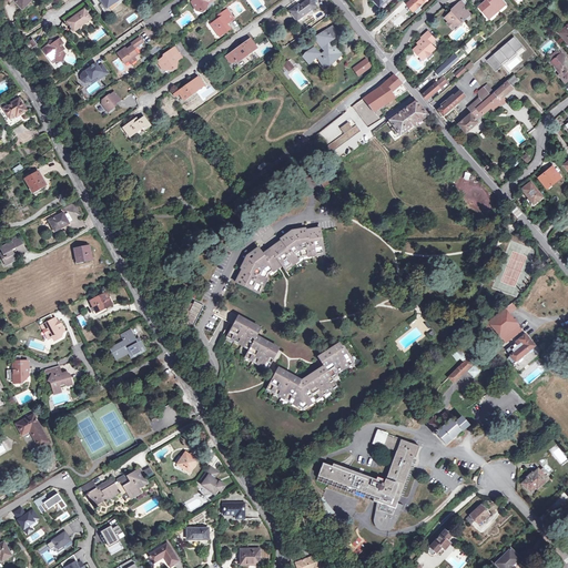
[(12,0),(20,8),(22,10),(31,0),(12,0)]
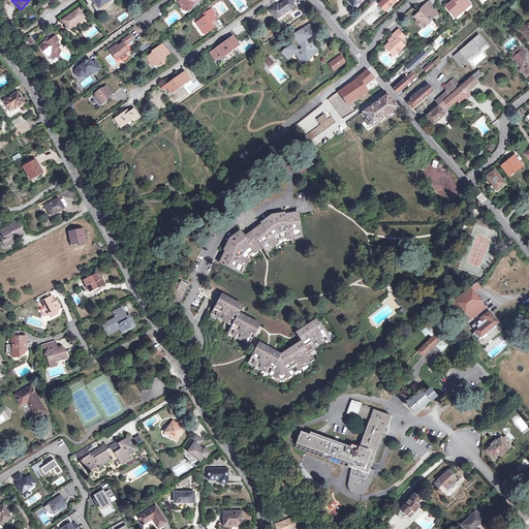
[(181,0),(182,0),(178,3),(182,10),(187,11),(191,9),(192,4),(199,0),(181,0)]
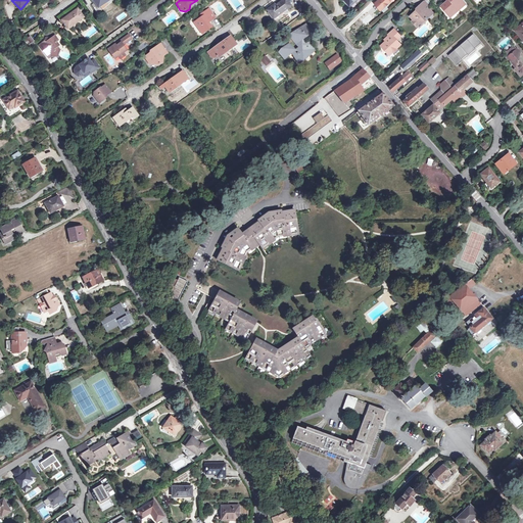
[(286,0),(283,0),(275,6),(273,7),(272,6),(267,10),(271,15),(272,15),(274,18),(291,6),(286,0)]
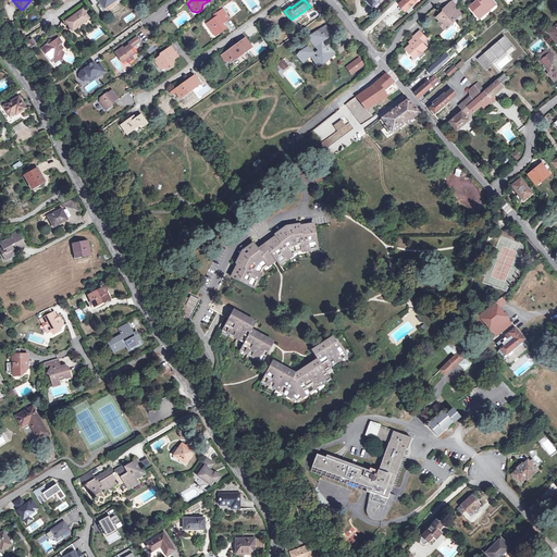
[(478,0),(470,8),(473,12),(474,11),(480,16),(487,11),(489,11),(496,5),(491,0),(478,0)]
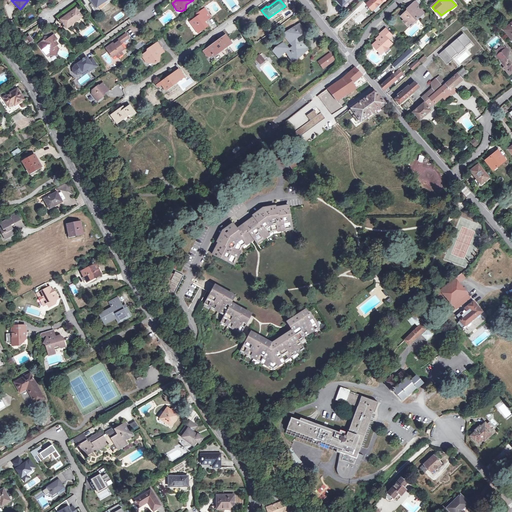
[(419,8),(414,3),(407,9),(407,11),(401,15),(404,19),(403,20),(407,26),(412,22),(413,23),(418,18),(417,17),(419,15),(419,13),(421,11),(419,8)]
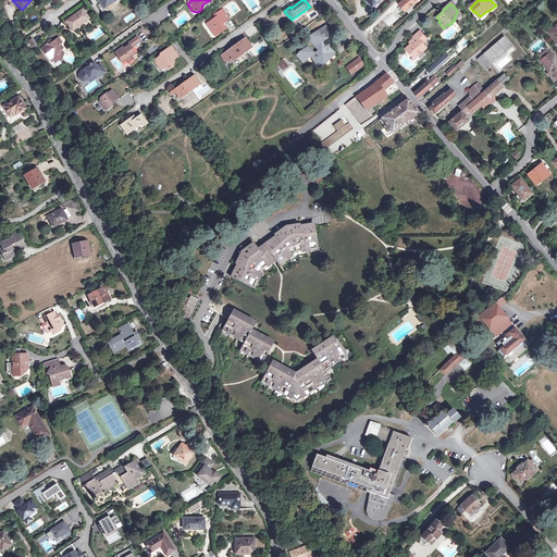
[(20,8),(15,12),(21,16),(25,12),(22,10),(20,8)]
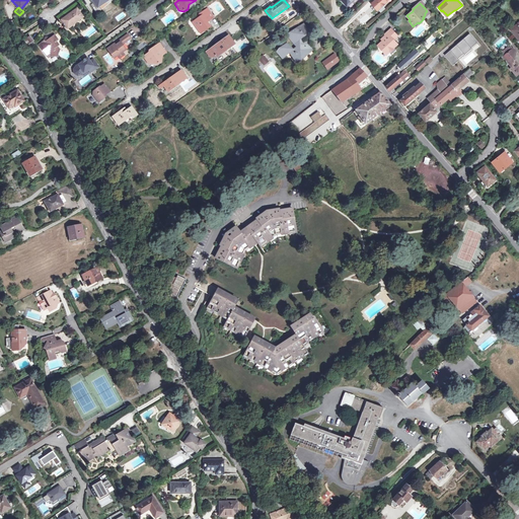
[(199,18),(194,21),(197,26),(196,27),(199,32),(203,29),(204,31),(209,28),(206,23),(207,22),(214,17),(208,8),(197,16),(199,18)]
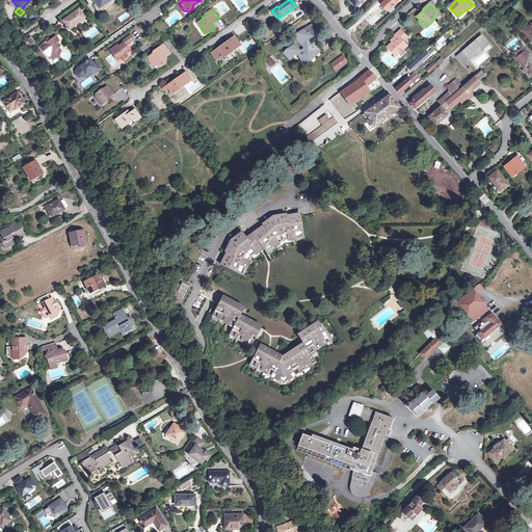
[(81,20),(84,17),(79,9),(62,21),(69,29),(81,21),(81,20)]
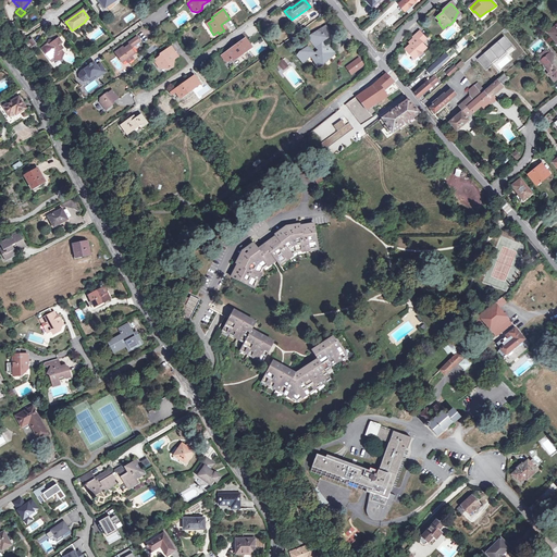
[(312,59),(316,63),(320,60),(321,62),(327,57),(330,59),(334,54),(330,49),(332,47),(330,44),(324,47),(321,42),(326,38),(326,37),(332,33),(325,26),(320,31),(321,31),(318,33),(317,32),(311,35),(312,37),(309,39),(319,51),(314,54),(309,47),(306,49),(305,48),(300,51),(301,52),(297,56),(302,62),(307,59),(307,58),(311,54),(313,58),(312,59)]
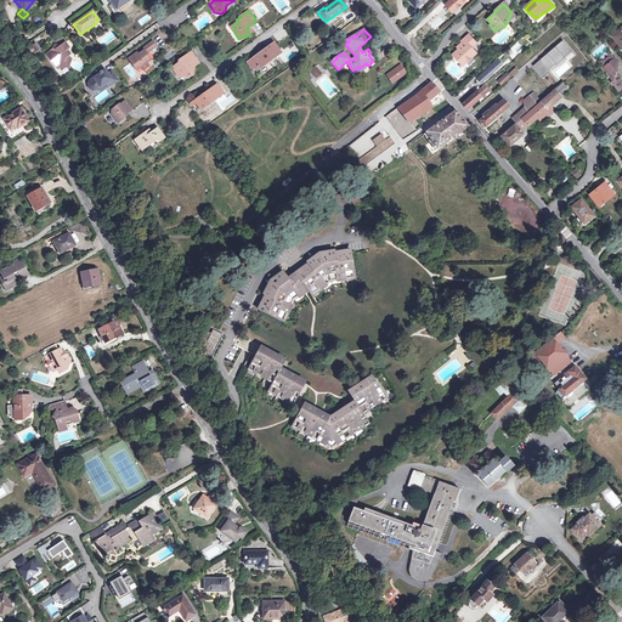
[(453,55),(461,63),(465,60),(467,62),(476,54),(471,47),(476,44),(469,34),(462,41),(462,43),(464,45),(459,49),(453,55)]
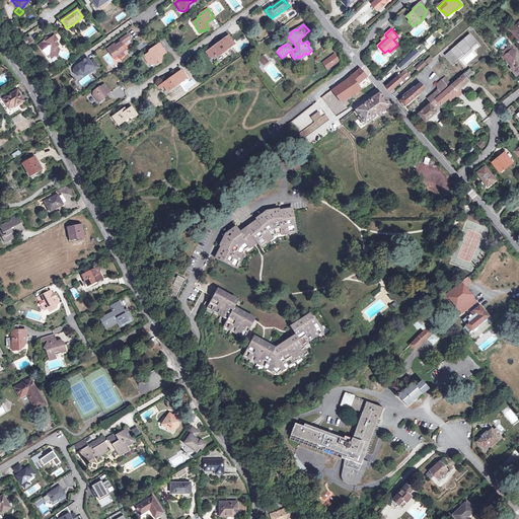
[(114,48),(113,46),(107,50),(114,59),(118,56),(120,58),(124,55),(122,53),(126,50),(122,45),(130,39),(128,34),(118,42),(119,44),(116,46),(114,48)]
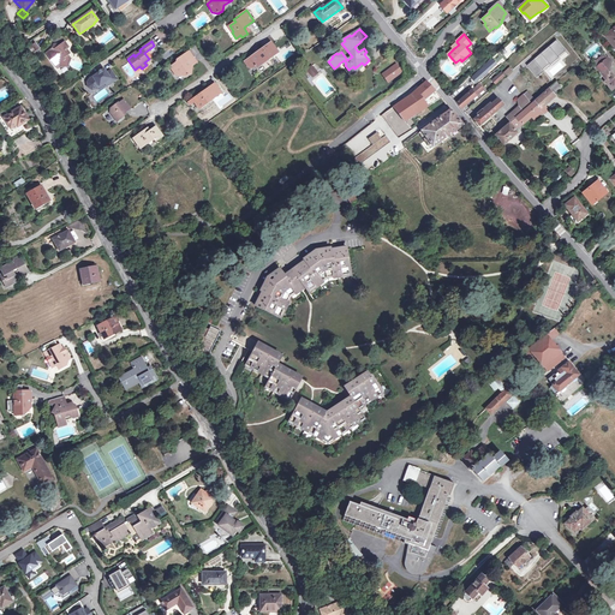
[(67,55),(69,54),(66,49),(69,48),(65,42),(53,51),(49,51),(46,53),(55,67),(58,65),(59,67),(67,66),(71,59),(67,55)]
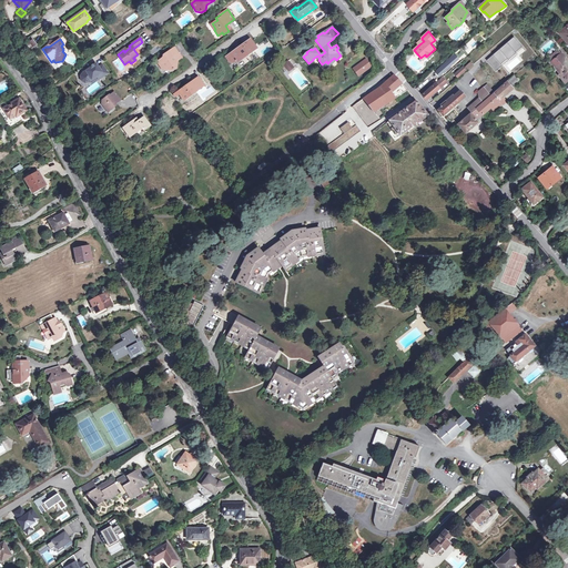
[(233,63),(236,61),(237,60),(240,61),(257,48),(251,39),(226,57),(230,62),(233,63)]
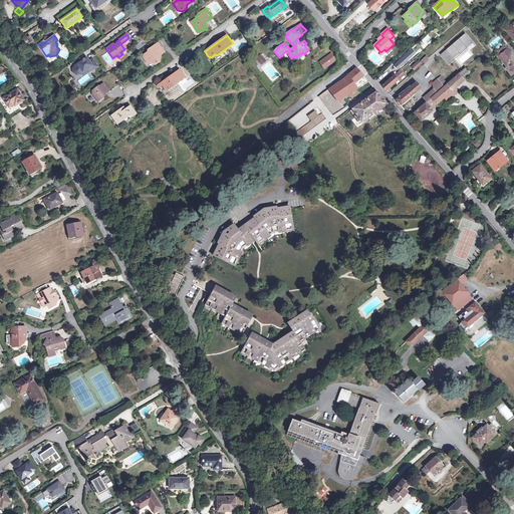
[(465,35),(442,54),(449,62),(472,43),(465,35)]
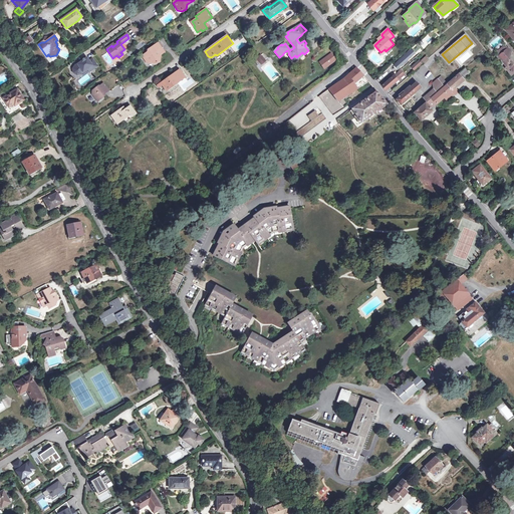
[(147,59),(145,60),(147,62),(156,64),(159,61),(161,56),(159,55),(157,53),(163,49),(158,43),(149,50),(148,52),(145,55),(147,59)]
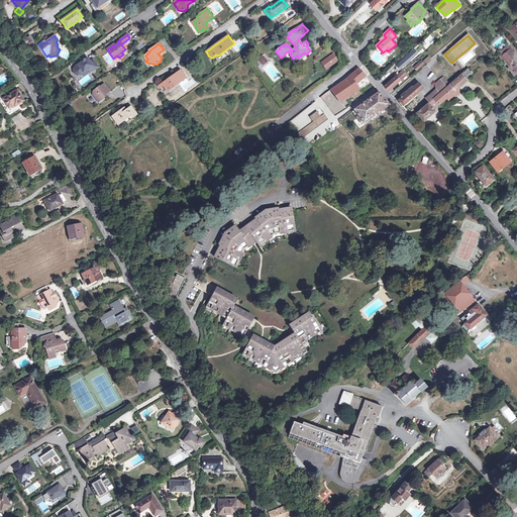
[(500,55),(510,68),(512,66),(516,72),(516,71),(516,56),(510,46),(500,55)]
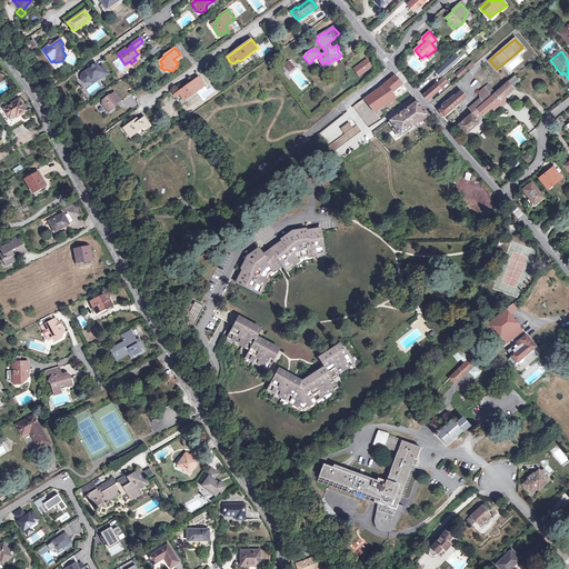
[(439,77),(448,69),(458,61),(459,59),(456,55),(436,72),(439,77)]
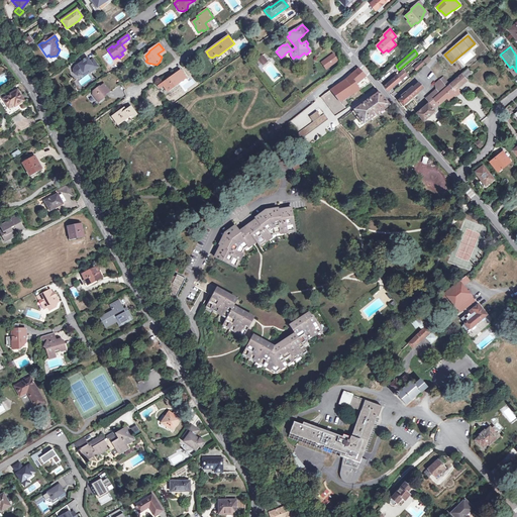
[(297,56),(293,59),(296,63),(306,55),(304,53),(298,58),(297,56)]
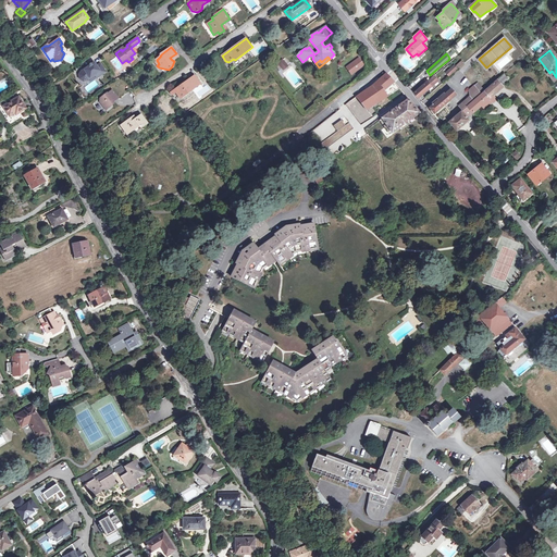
[(281,67),(282,66),(281,65),(283,62),(285,64),(285,63),(286,63),(288,62),(291,62),(285,58),(276,64),(280,71),(281,69),(281,67)]
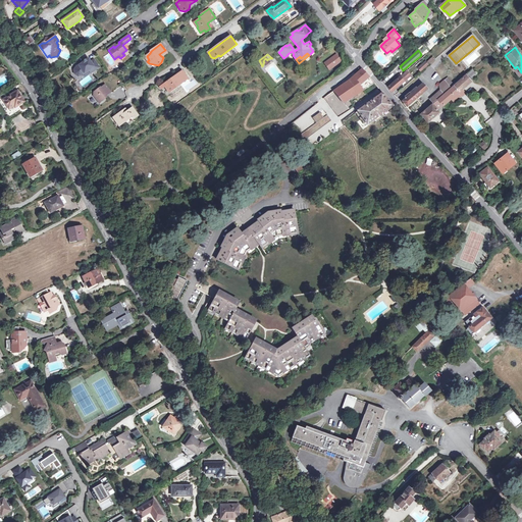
[(335,54),(324,63),(329,69),(341,61),(335,54)]
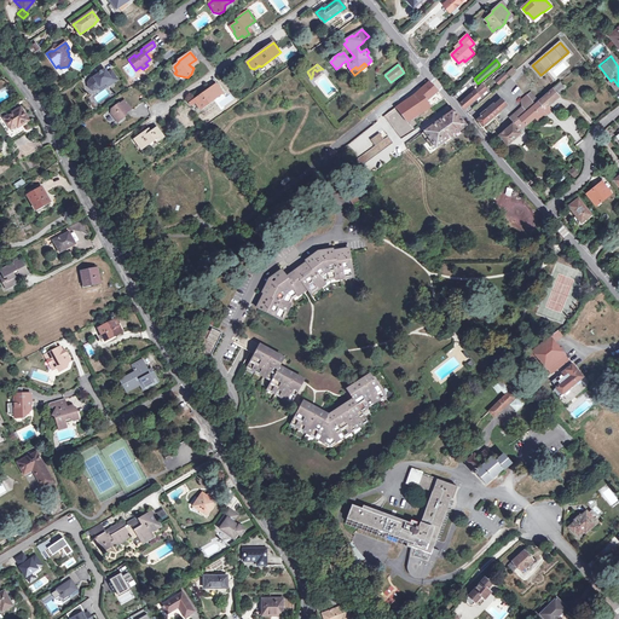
[(498,67),(487,75),(489,77),(499,68),(498,67)]
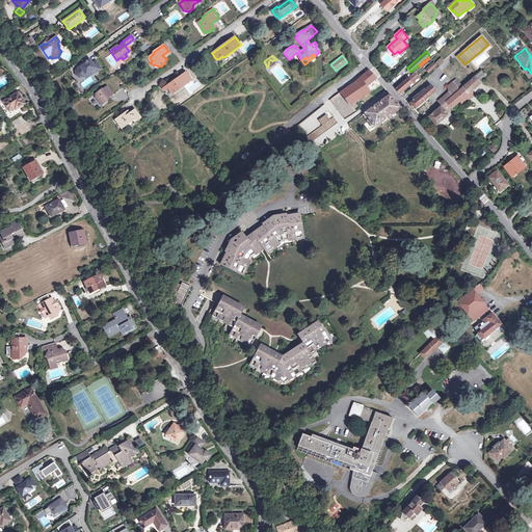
[(86,60),(86,61),(85,61),(85,62),(77,69),(76,72),(76,75),(80,78),(84,77),(86,75),(90,72),(92,75),(102,69),(96,60),(92,62),(91,60),(89,62),(88,61),(88,60),(87,60),(86,60)]
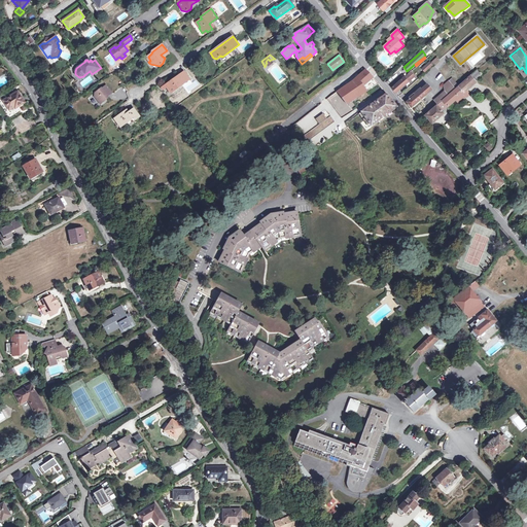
[(425,73),(433,65),(429,61),(421,69),(425,73)]
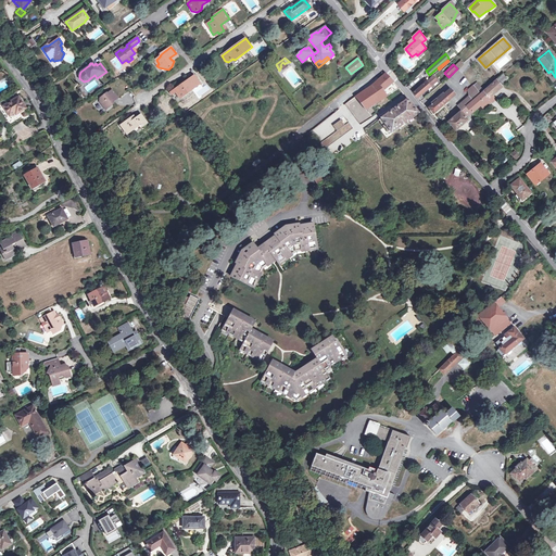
[(373,84),(362,92),(368,102),(363,105),(366,110),(387,97),(382,91),(393,81),(384,73),(373,84)]
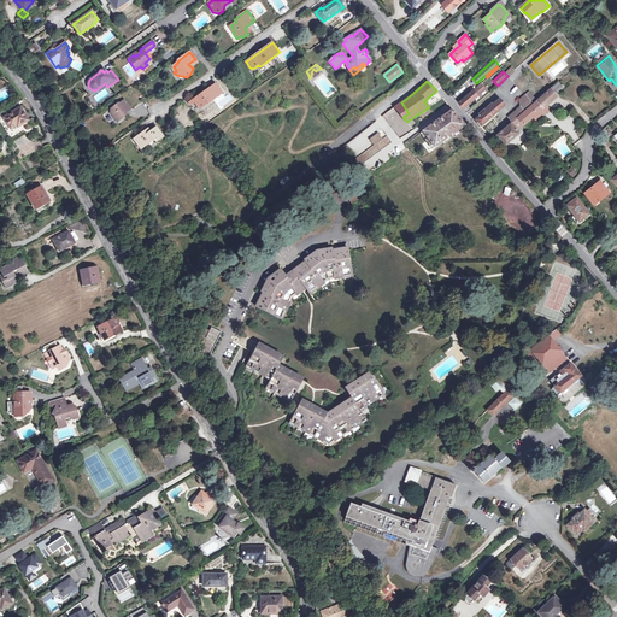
[(552,88),(556,93),(563,87),(558,82),(551,88),(552,88)]
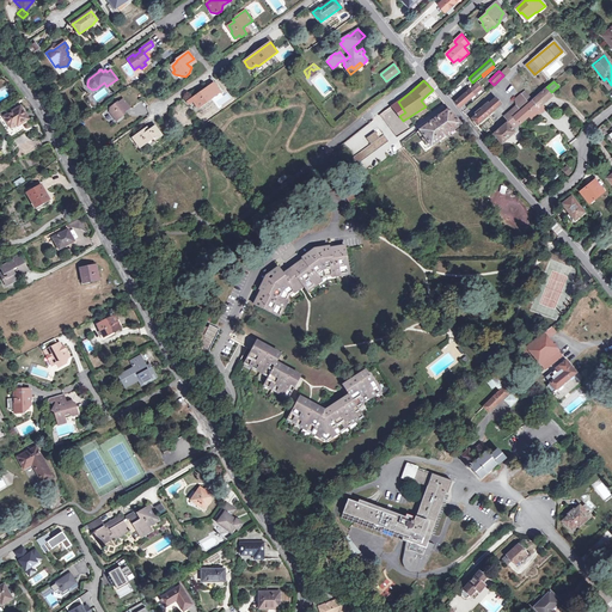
[(214,84),(203,91),(204,92),(200,96),(200,95),(199,93),(191,99),(193,102),(195,105),(196,104),(200,108),(208,102),(220,92),(214,84)]
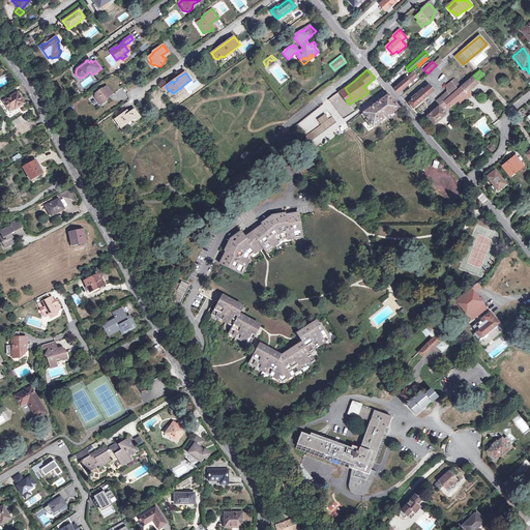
[(394,88),(399,93),(417,77),(413,72),(394,88)]
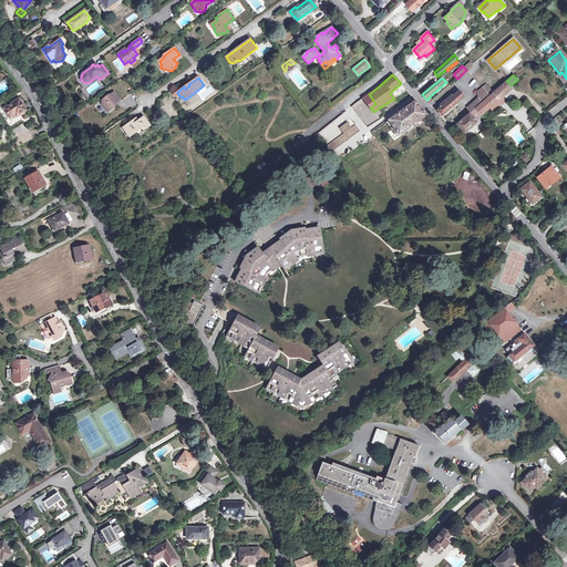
[(497,90),(503,96),(513,88),(511,85),(507,81),(497,90)]
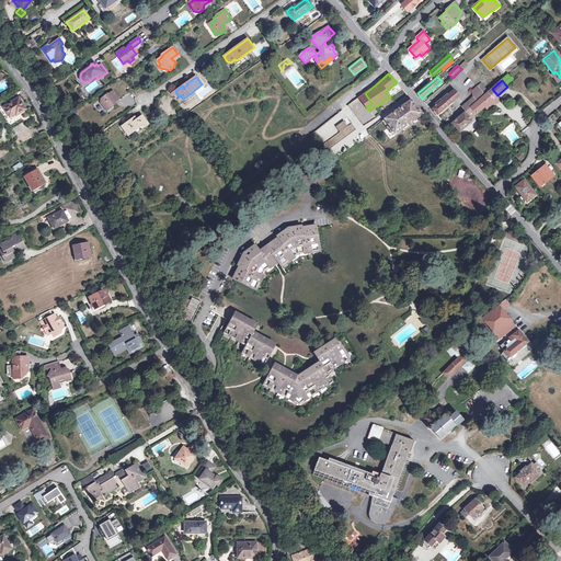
[(488,92),(494,99),(497,95),(492,89),(488,92)]
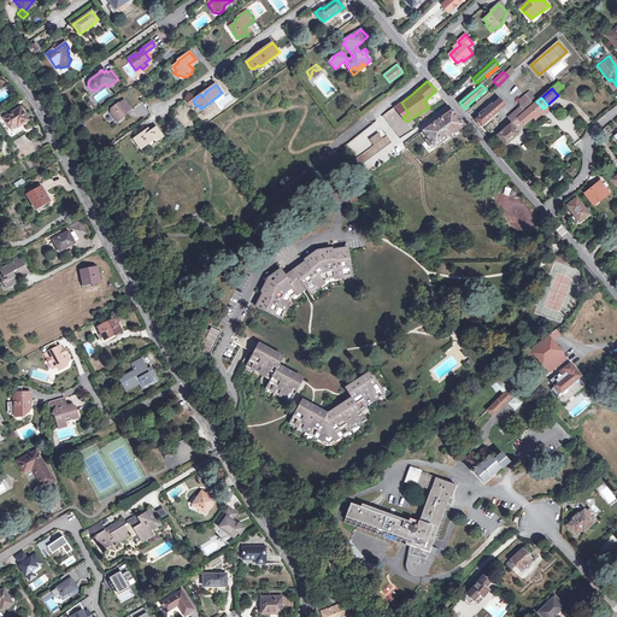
[(532,104),(528,99),(524,103),(507,117),(511,122),(532,104)]
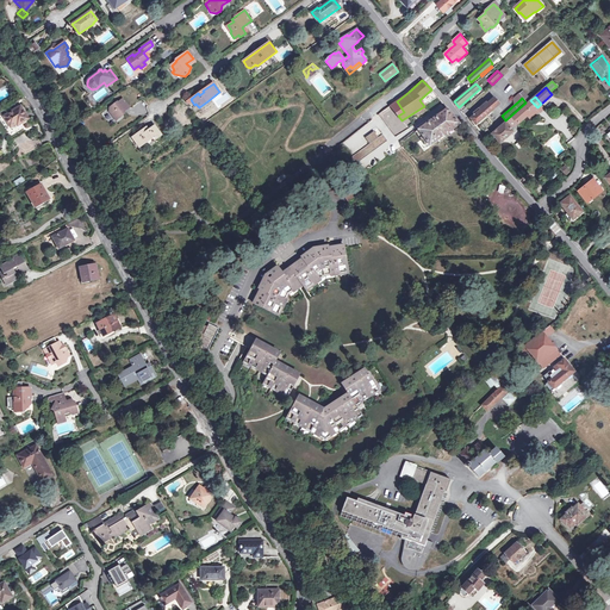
[(110,112),(113,117),(114,116),(117,119),(122,116),(120,114),(124,112),(129,109),(123,100),(117,104),(117,103),(110,107),(110,112)]
